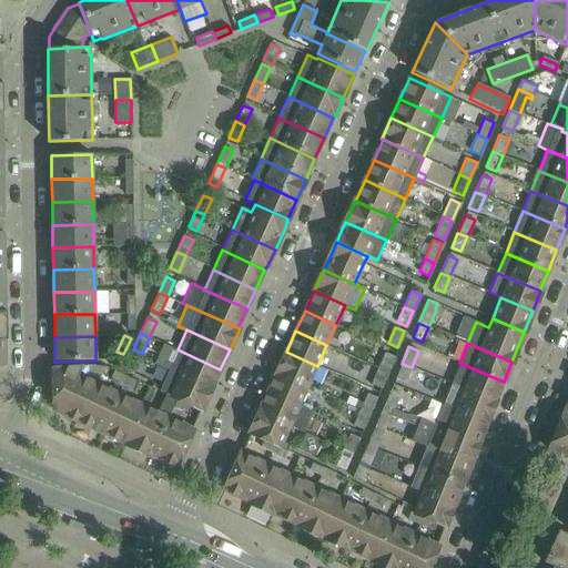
[(220,369),(178,350),(168,369),(211,389),(220,369)]
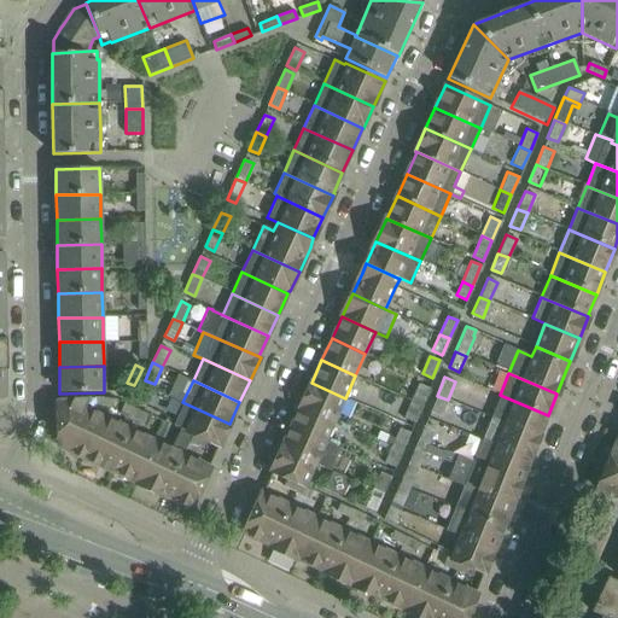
[(334,420),(345,398),(312,383),(301,404),(334,420)]
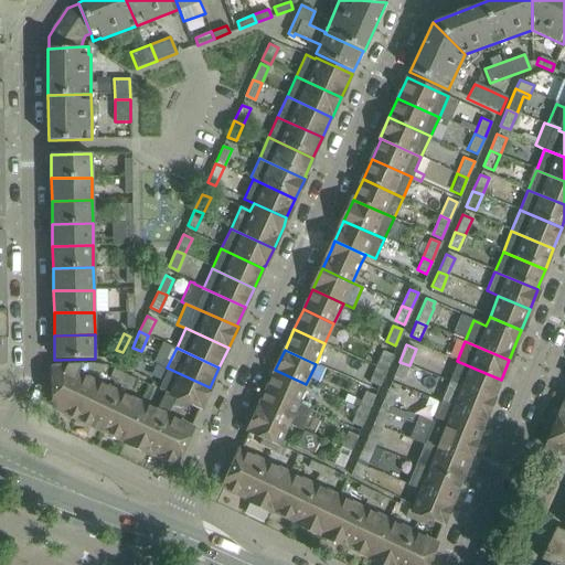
[(384,371),(392,354),(383,350),(375,366),(384,371)]
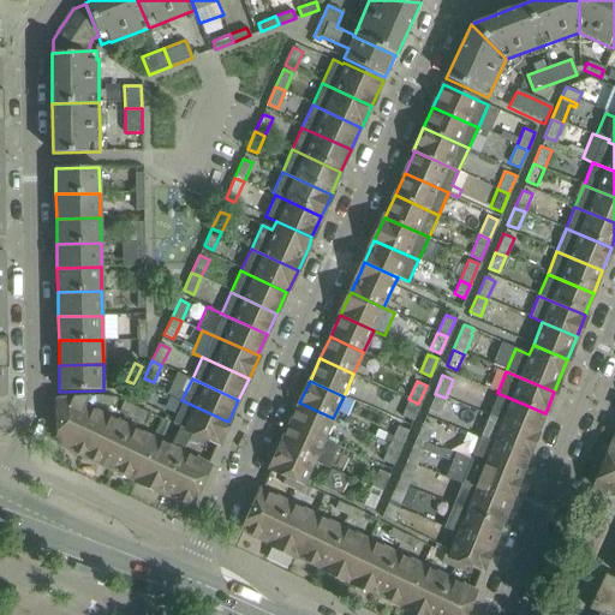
[(143,404),(151,387),(142,383),(133,400),(143,404)]
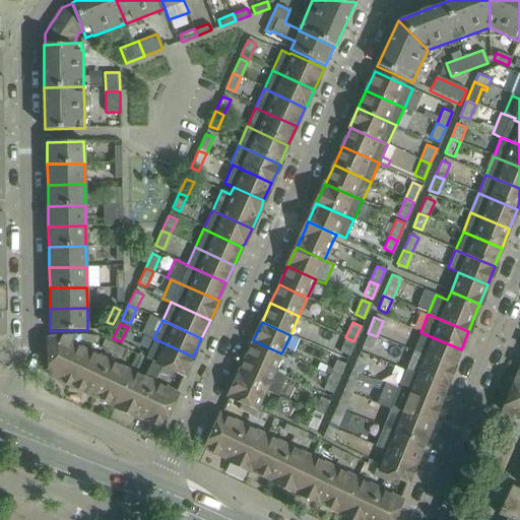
[(461,349),(420,332),(412,351),(453,369),(461,349)]
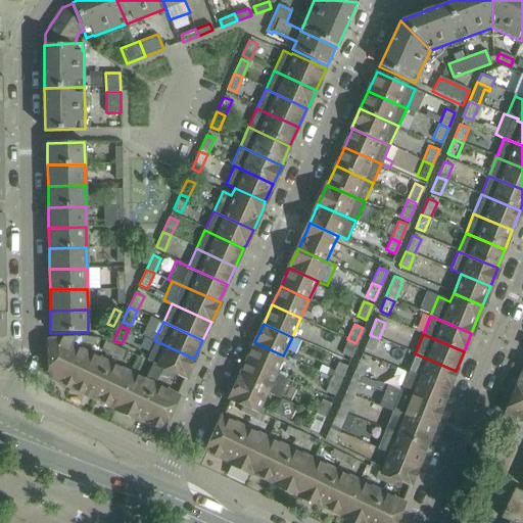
[(372,352),(379,338),(370,335),(364,348),(372,352)]
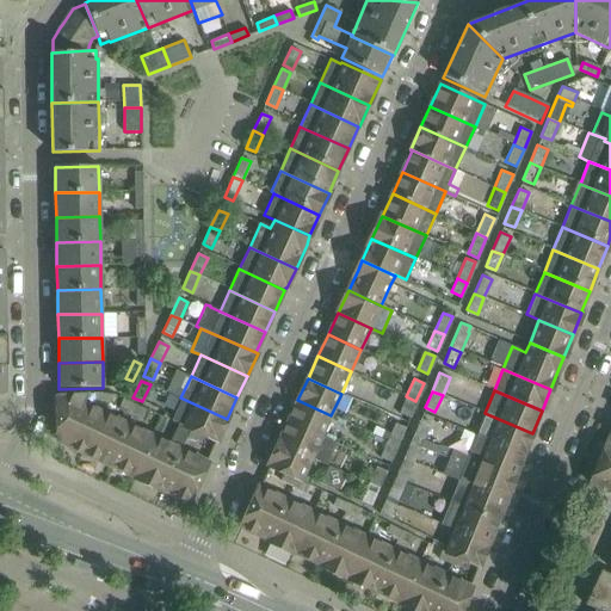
[(82,452),(102,412),(84,403),(88,394),(56,395),(59,442),(82,452)]
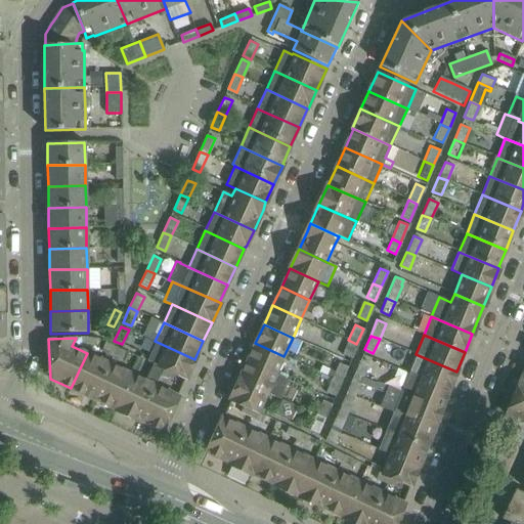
[(350,358),(356,344),(348,340),(342,354),(350,358)]
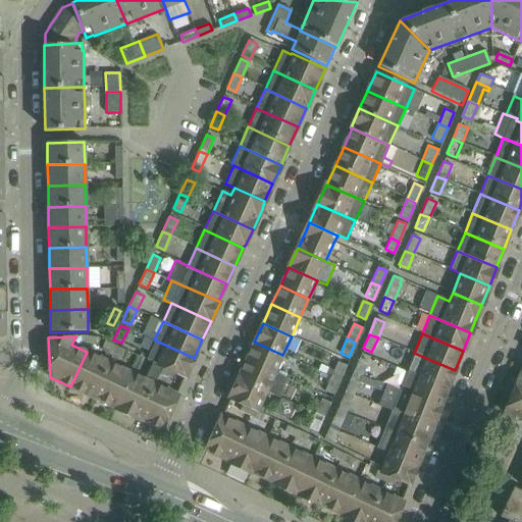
[(111,354),(115,345),(104,340),(100,349),(111,354)]
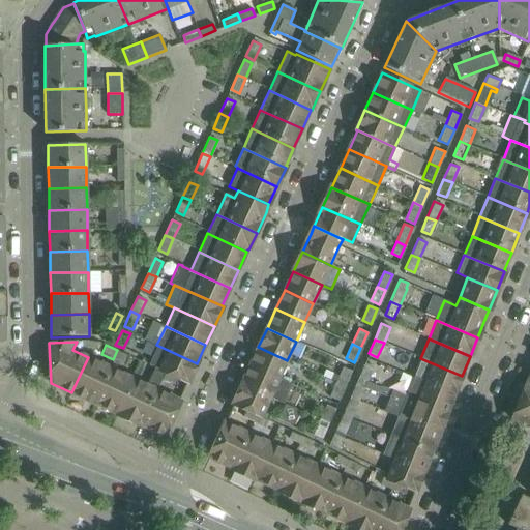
[(187,383),(197,363),(156,345),(148,363),(155,367),(155,369),(165,374),(166,373),(187,383)]
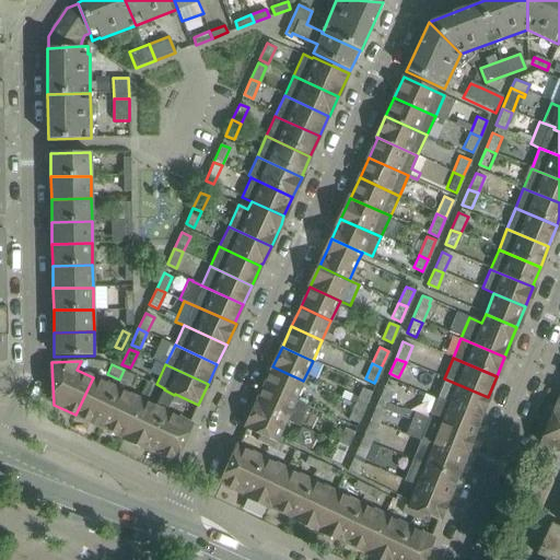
[(294,399),(303,381),(272,366),(264,386),(294,400),(294,399)]
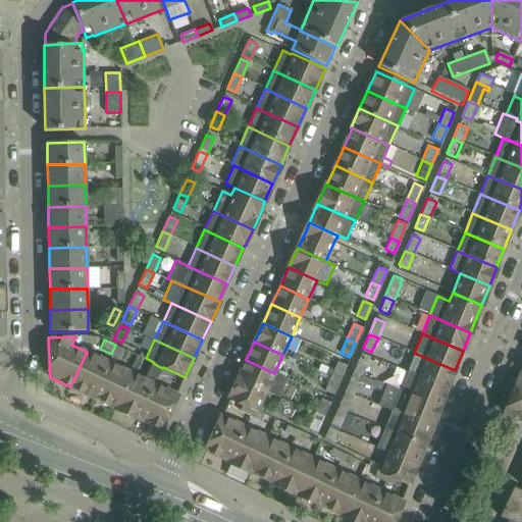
[(123,359),(126,351),(127,350),(115,345),(111,354),(123,359)]
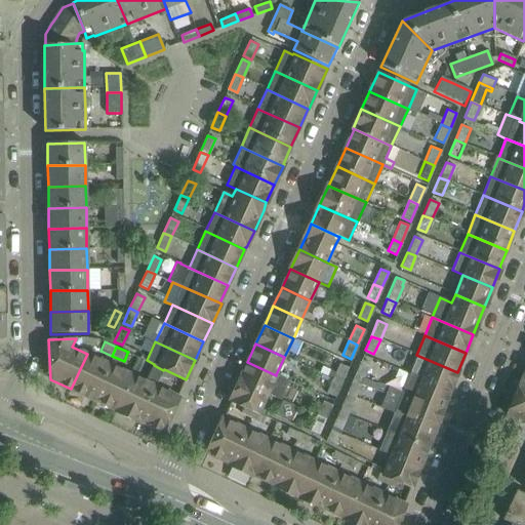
[(94,399),(110,365),(87,354),(71,389),(93,400),(94,399)]
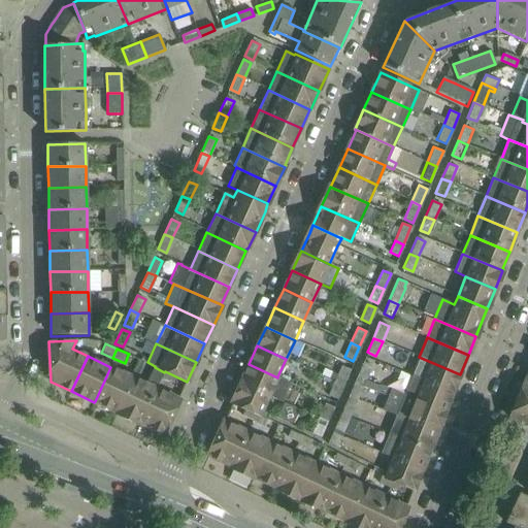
[(460,374),(419,357),(411,376),(453,394),(460,374)]
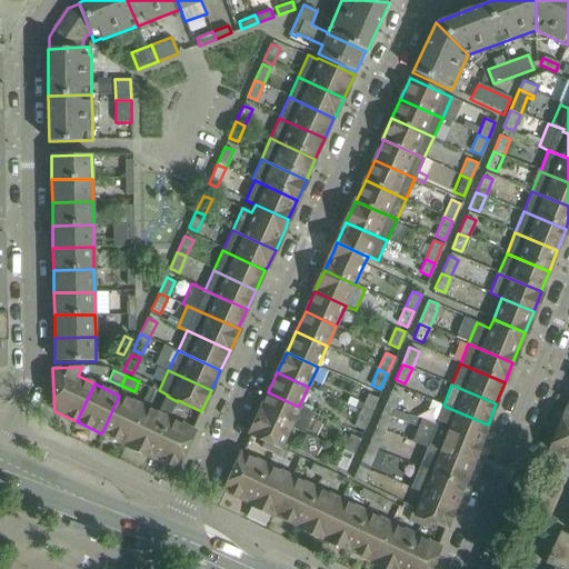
[(151,456),(168,420),(170,417),(177,401),(167,396),(159,411),(148,406),(155,390),(151,388),(142,407),(143,407),(127,445),(128,443),(130,445),(132,448),(137,450),(140,450),(151,456)]
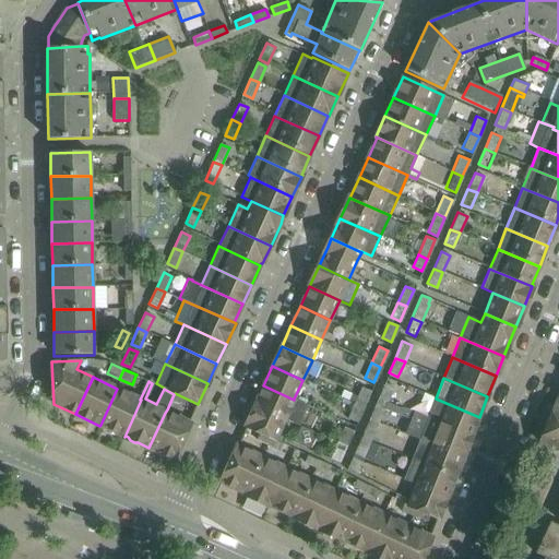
[(388,403),(393,387),(384,382),(377,399),(387,403),(388,403)]
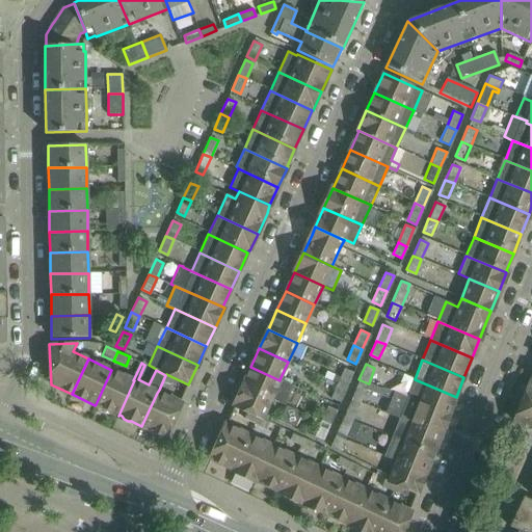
[(292,386),(280,379),(280,380),(250,367),(242,386),(272,399),(284,404),(292,386)]
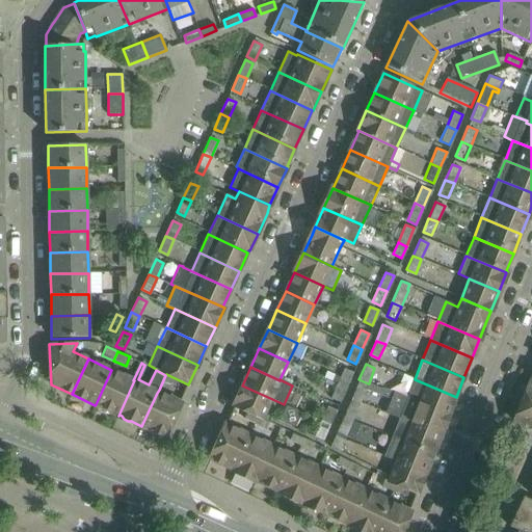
[(345,388),(352,372),(343,368),(337,383),(345,388)]
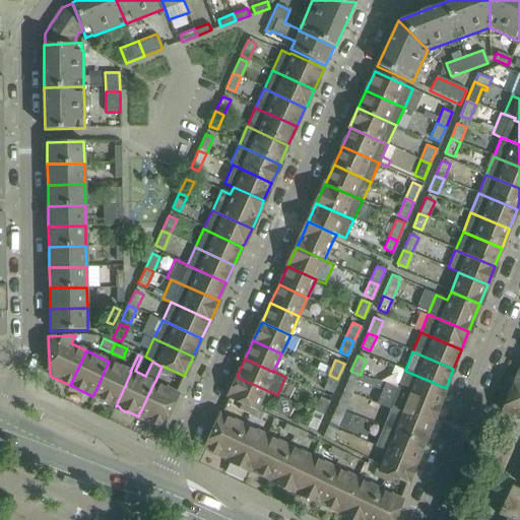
[(131,372),(130,372),(109,362),(93,395),(115,405),(115,406),(116,406),(131,372)]
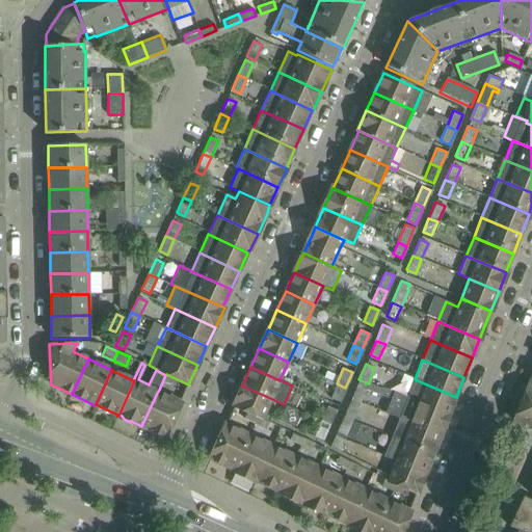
[(381,388),(369,383),(368,383),(358,379),(350,398),(360,402),(366,389),(390,399),(393,392),(381,387),(381,388)]
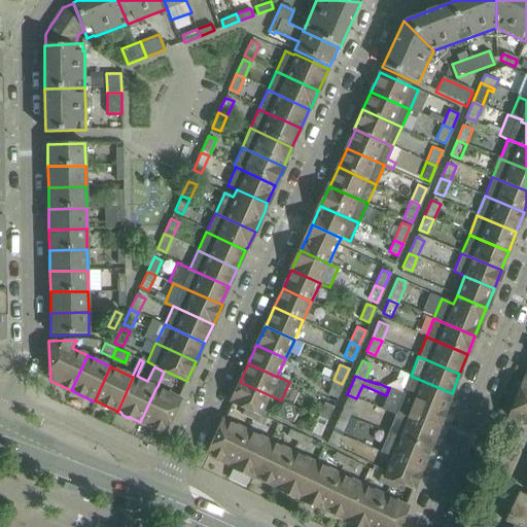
[(452,393),(411,376),(402,395),(444,412),(445,412),(452,393)]
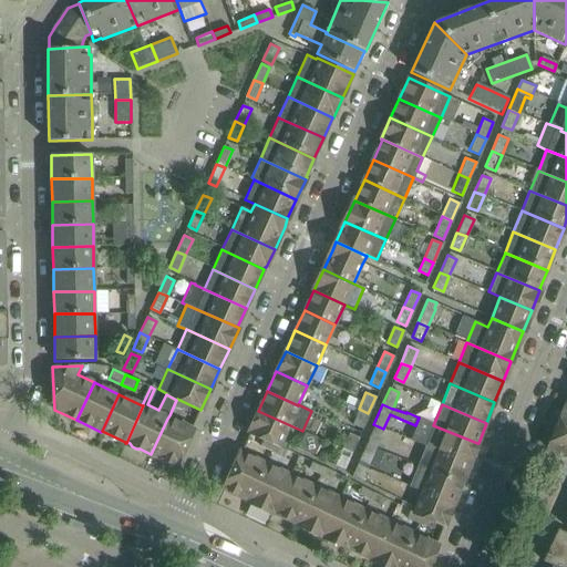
[(361,428),(368,413),(359,409),(352,424),(361,428)]
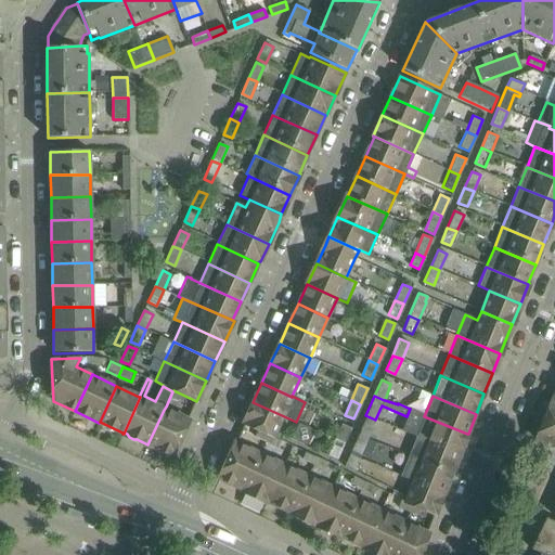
[(554,424),(554,401),(552,400),(544,420),(554,424)]
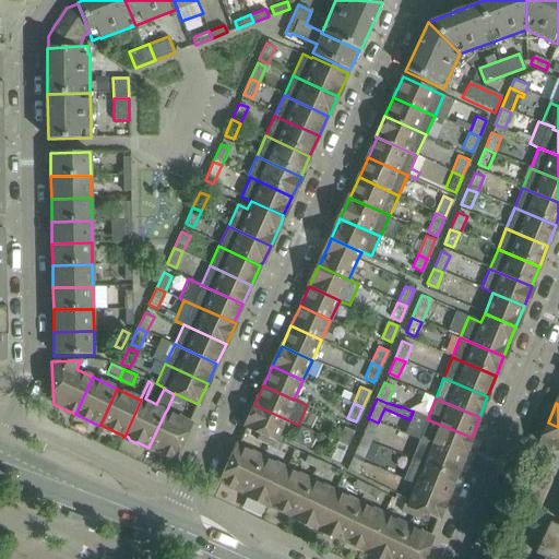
[(276,440),(286,419),(254,405),(245,425),(259,431),(271,437),(276,440)]
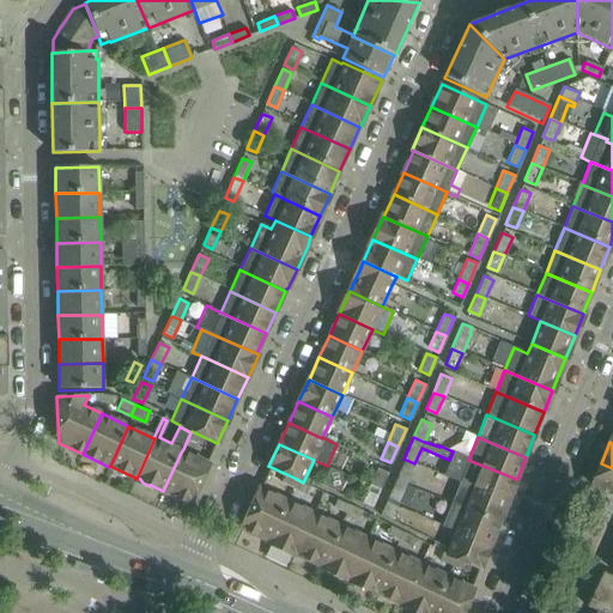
[(189,503),(207,465),(208,461),(183,449),(181,453),(163,491),(189,503)]
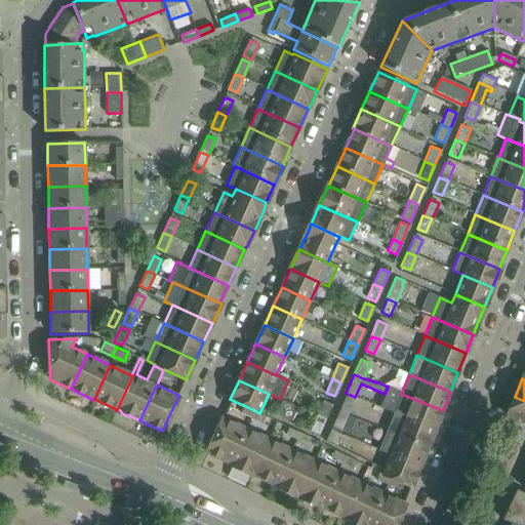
[(347,415),(355,397),(346,393),(337,412),(347,415)]
